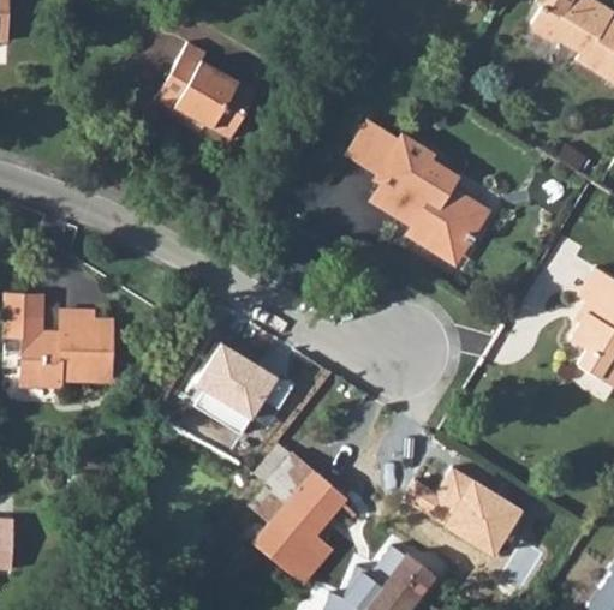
[(613,22),(609,19),(598,12),(602,7),(590,0),(538,0),(536,4),(542,9),(531,27),(531,33),(552,45),(558,41),(579,55),(574,61),(613,85),(613,22)]
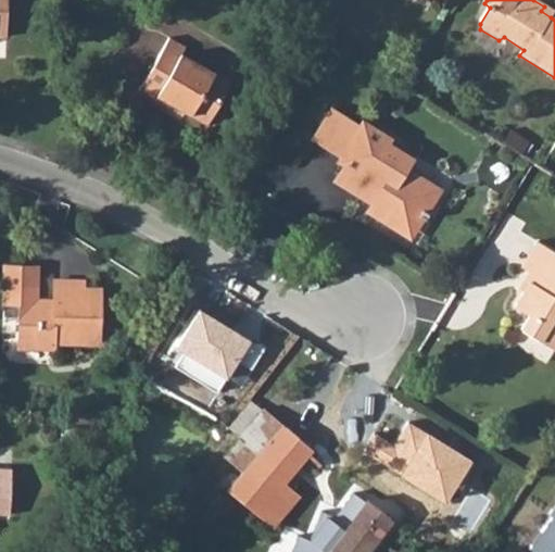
[(544,7),(541,11),(551,17),(554,13),(544,7)]
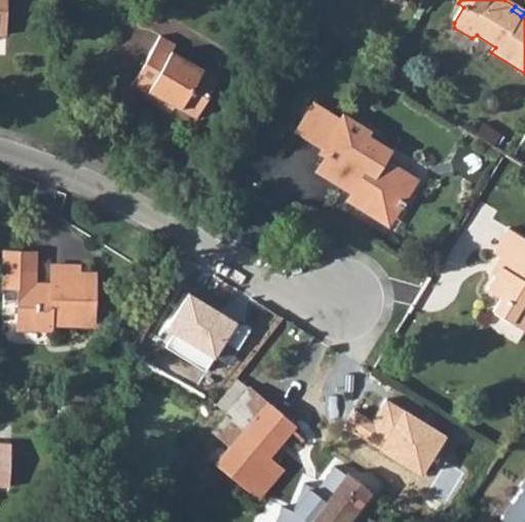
[(160,36),(132,86),(163,105),(167,101),(196,118),(220,77),(173,50),(176,44),(160,36)]
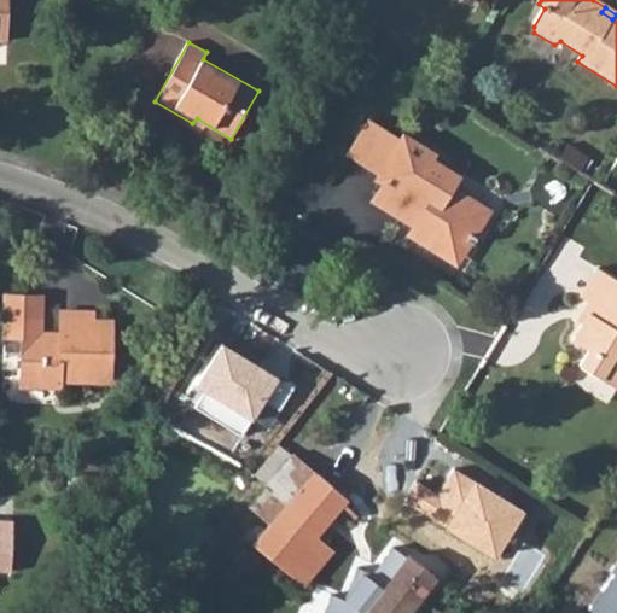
[(347,155),(378,174),(397,141),(367,122),(347,155)]
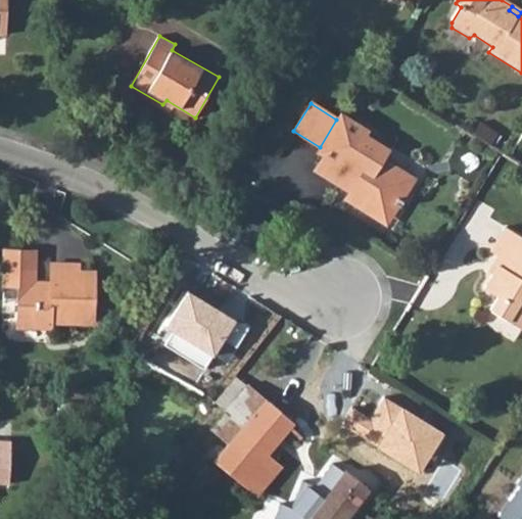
[(325,154),(316,170),(342,186),(347,178),(356,183),(345,198),(367,211),(371,205),(387,217),(395,204),(398,207),(402,201),(399,198),(405,191),(393,184),(400,173),(377,157),(382,149),(359,135),(361,131),(338,116),(336,120),(320,147),(317,150),(325,154)]
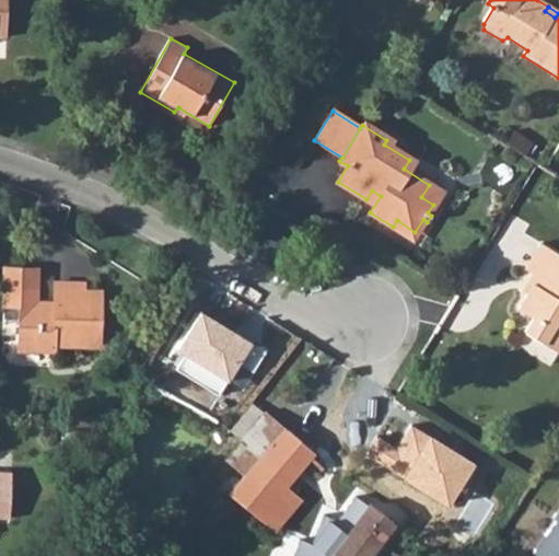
[(523,331),(544,343),(550,332),(558,336),(558,254),(542,244),(526,269),(537,276),(517,309),(532,317),(523,331)]
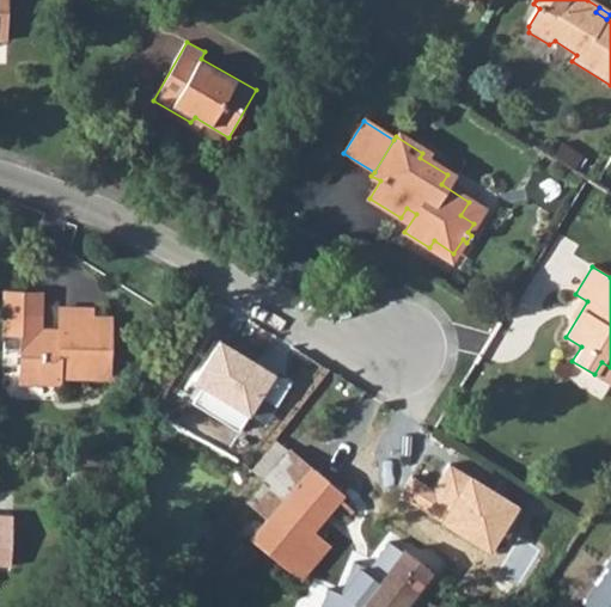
[(4,292),(4,332),(22,332),(20,381),(59,381),(59,375),(110,376),(111,316),(92,316),(92,307),(60,307),(60,338),(52,338),(53,330),(38,329),(40,293),(4,292)]
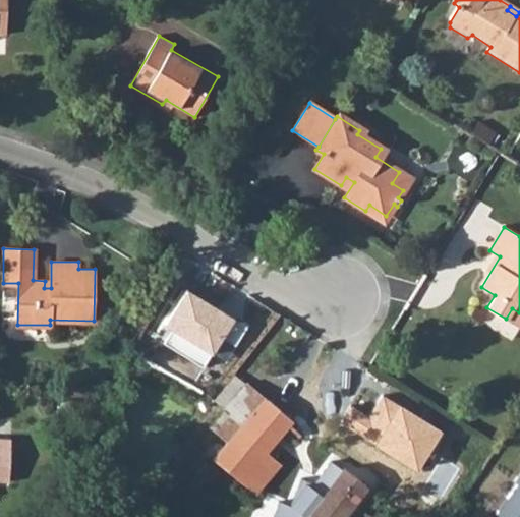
[(519,312),(512,308),(506,319),(519,327),(519,312)]
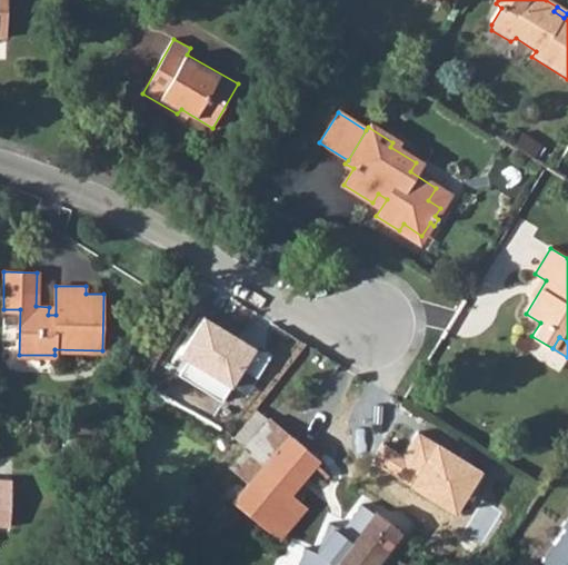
[(235,505),(268,531),(295,497),(322,463),(270,422),(247,452),(266,465),(235,505)]
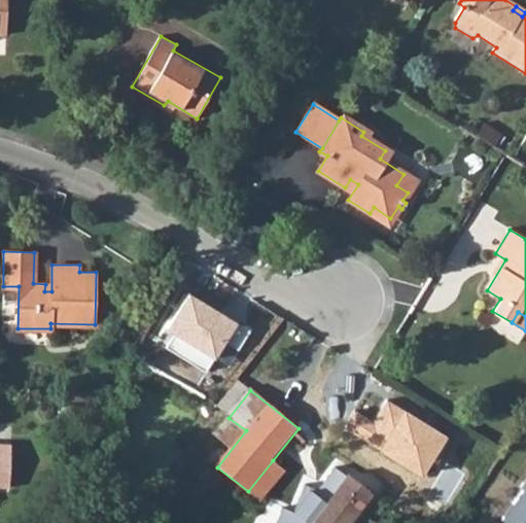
[(0,487),(9,488),(11,445),(0,445),(0,487)]
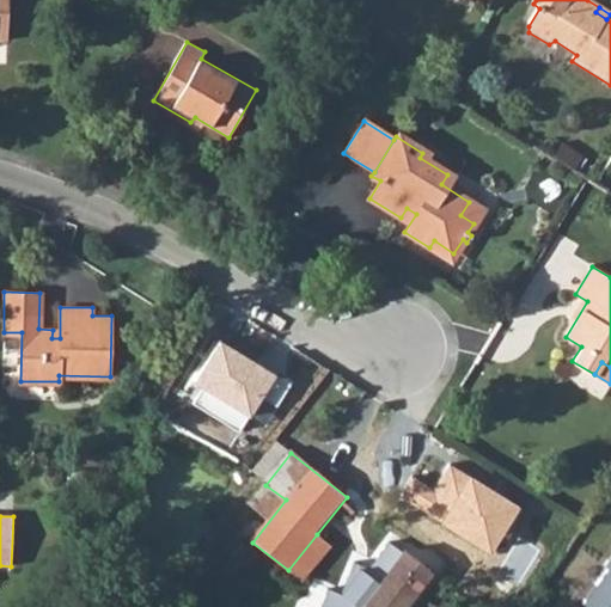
[(317,534),(288,570),(303,581),(331,545),(317,534)]
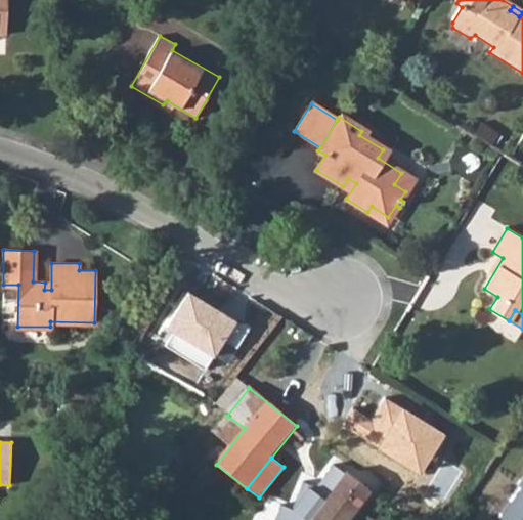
[(347,474),(311,519),(349,519),(372,491),(347,474)]
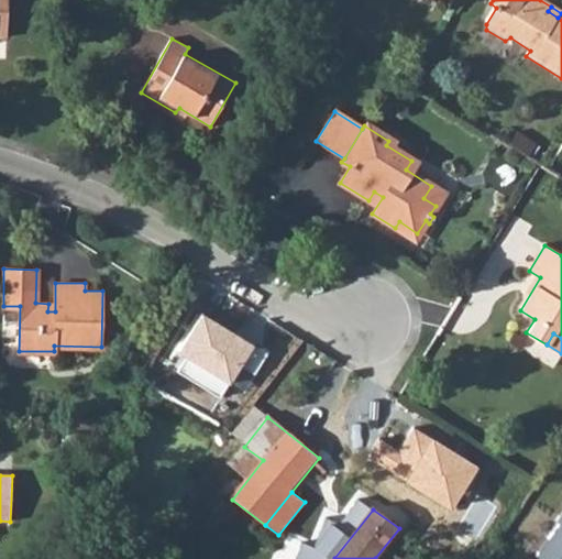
[(561,517),(555,526),(559,528),(537,558),(561,558),(561,517)]
